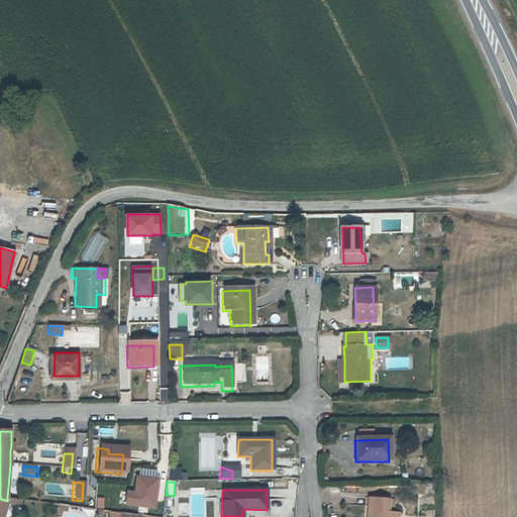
[(9,502),(7,501),(0,499),(0,516),(4,516),(8,504),(9,502)]
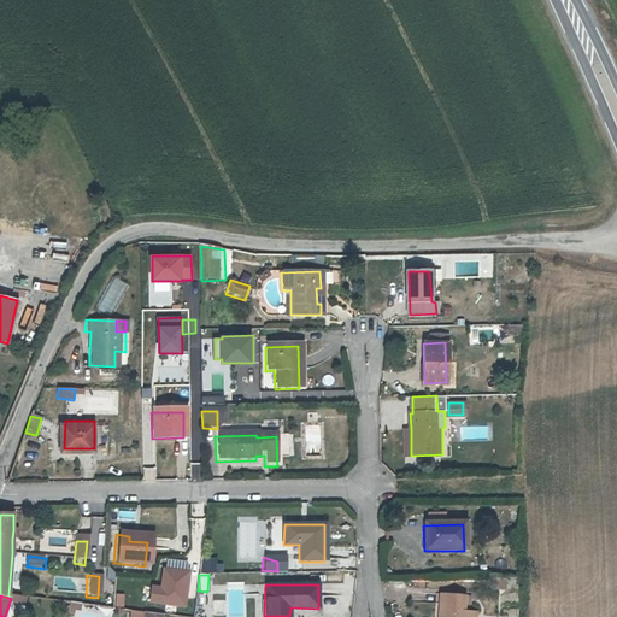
[(466,600),(446,599),(445,616),(475,616),(475,615),(465,615),(465,609),(470,610),(471,600),(466,600)]
